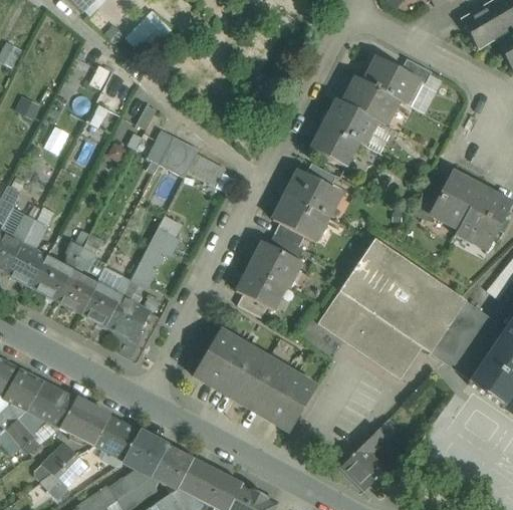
[(73,0),(83,9),(92,0),(73,0)]
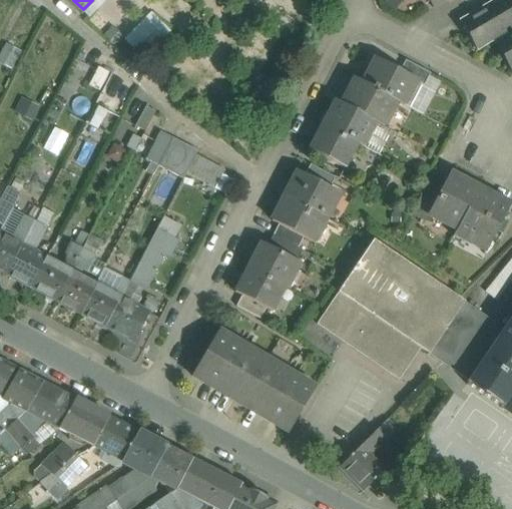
[(490,0),(460,18),(478,48),(495,38),(511,28),(511,0),(490,0)]
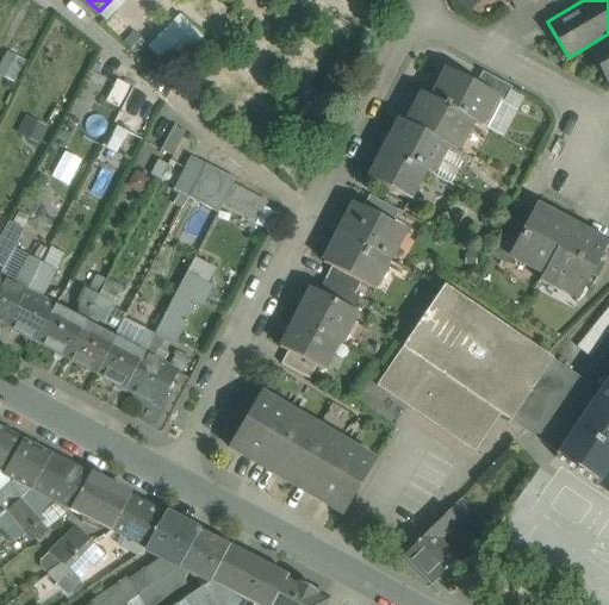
[(171,61),(202,30),(182,10),(150,41),(171,61)]
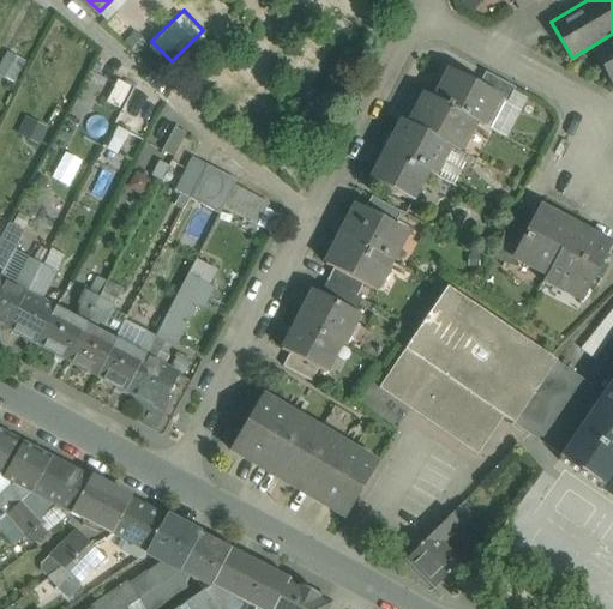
[(612,34),(593,46),(612,79),(612,34)]
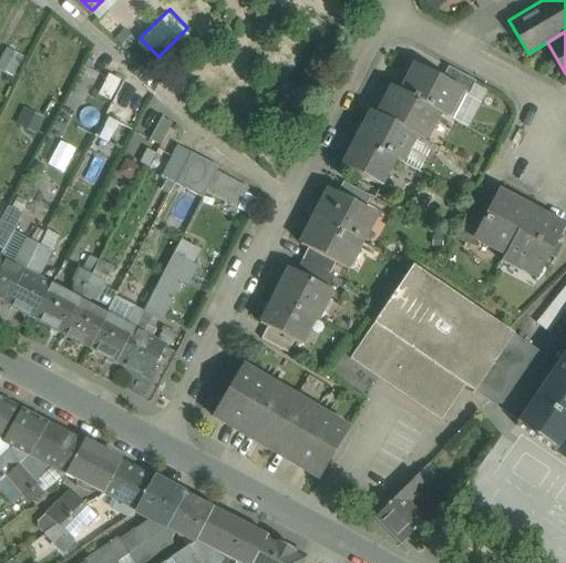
[(443,75),(417,61),(402,89),(441,109),(440,110),(449,114),(462,88),(463,85),(443,75)]
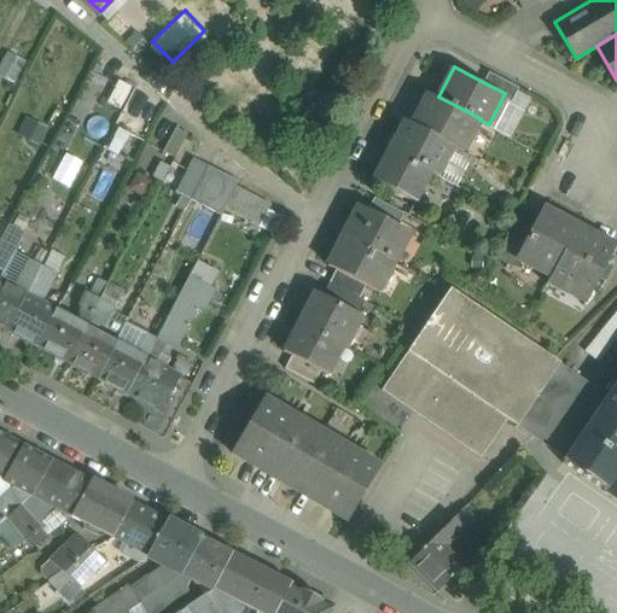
[(519,85),(490,69),(483,82),(505,93),(504,95),(512,100),(519,85)]
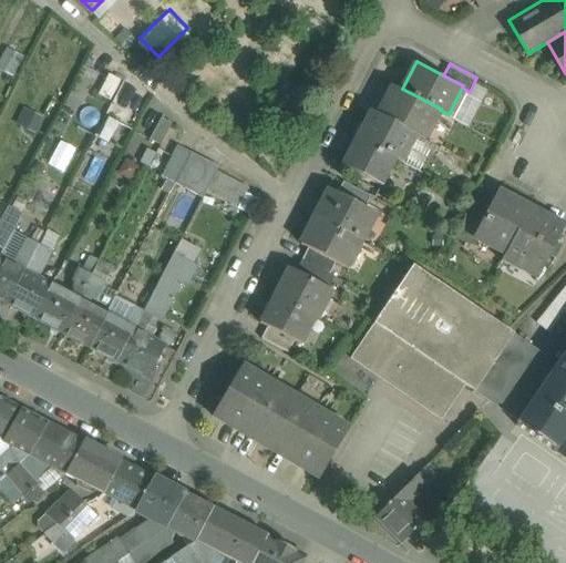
[(121,78),(110,72),(99,92),(110,98),(121,78)]
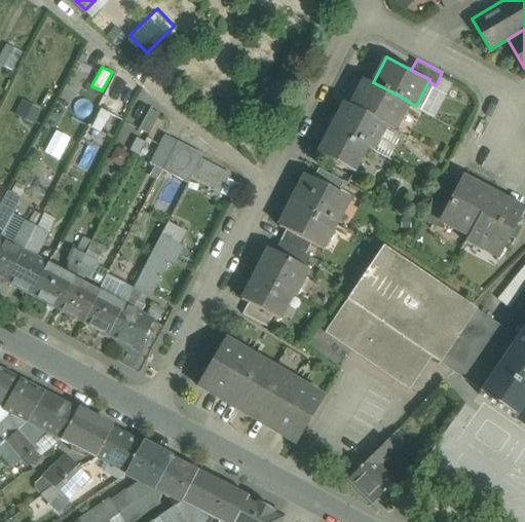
[(409,101),(373,82),(366,78),(352,103),(351,104),(388,122),(387,123),(395,127),(408,102),(409,101)]
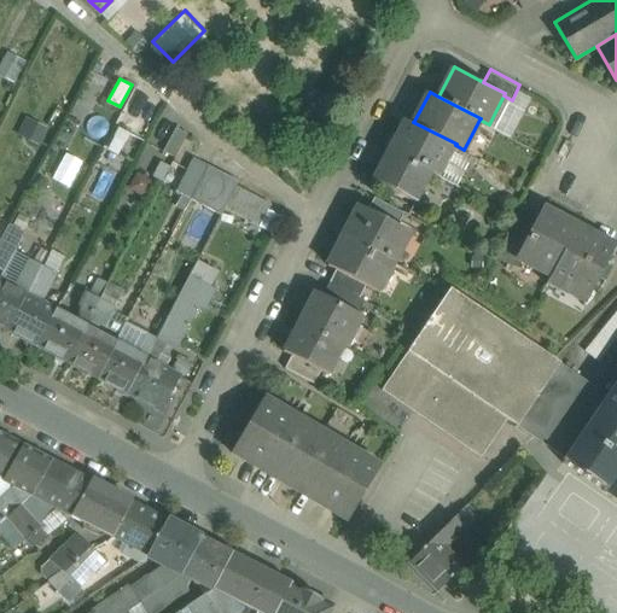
[(457,144),(413,122),(414,121),(406,117),(390,147),(432,170),(441,174),(455,145),(457,144)]
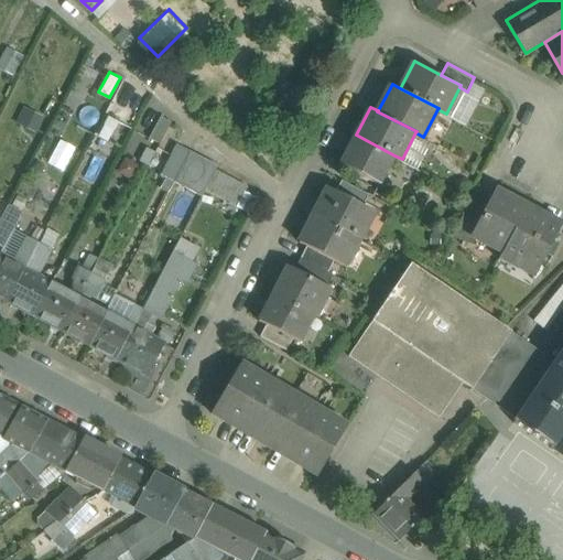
[(172,119),(161,114),(150,135),(160,141),(172,119)]
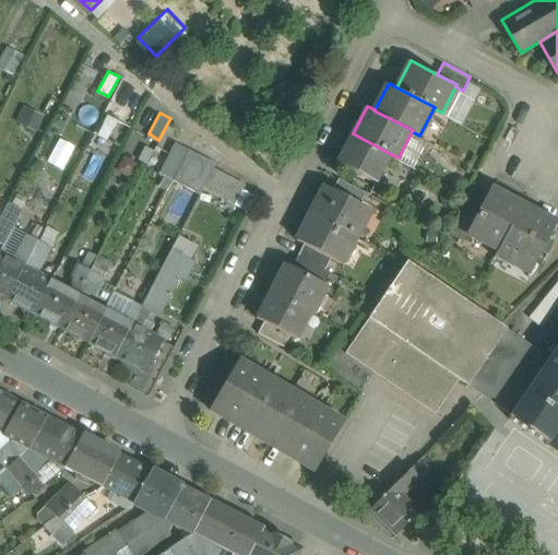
[(391,154),(353,133),(339,161),(378,181),(391,154)]
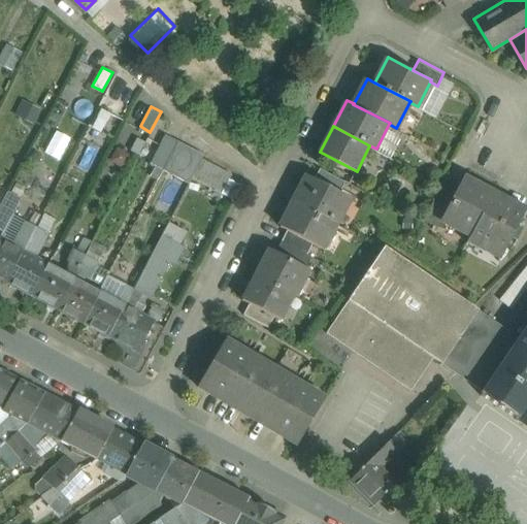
[(178,140),(164,169),(190,182),(204,153),(178,140)]
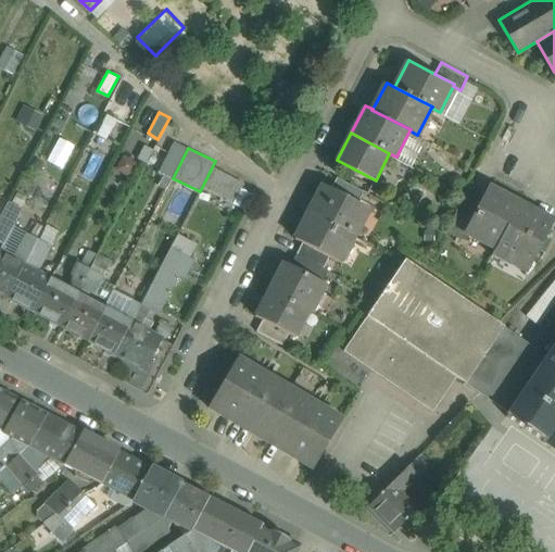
[(244,180),(213,165),(202,187),(234,202),(244,180)]
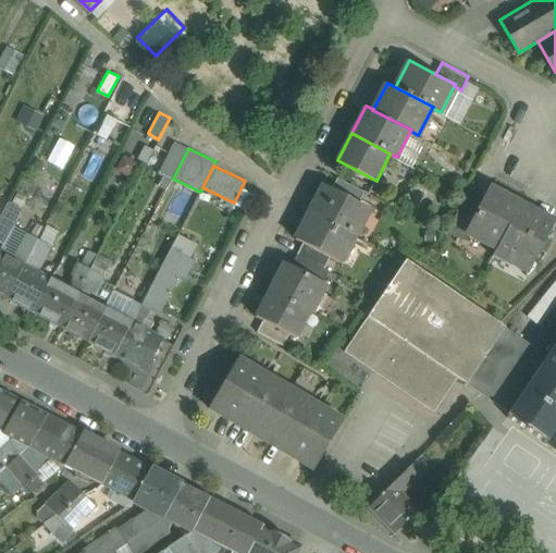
[(366,191),(340,176),(333,187),(360,201),(366,191)]
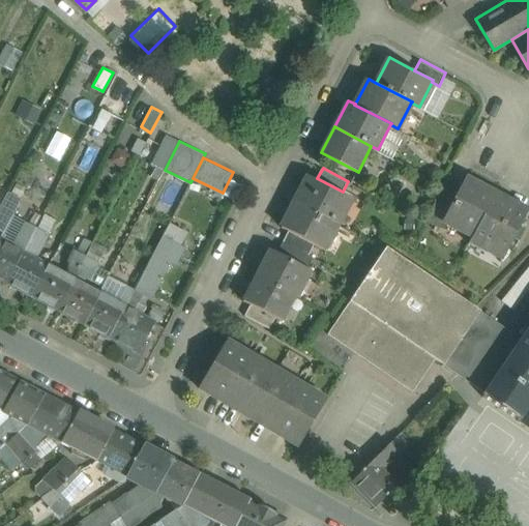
[(450,172),(439,192),(440,192),(454,200),(465,179),(450,172)]
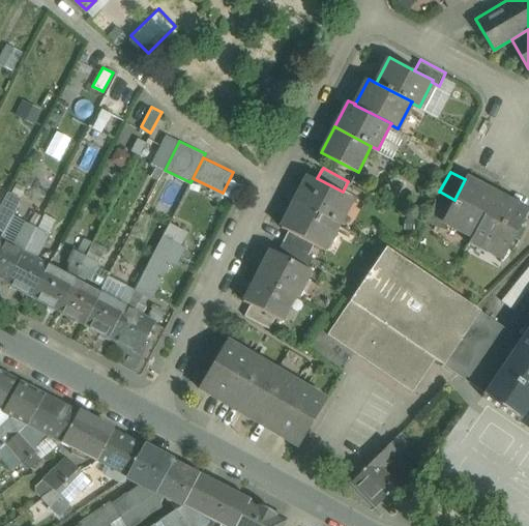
[(317,178),(310,175),(296,201),(339,223),(340,223),(353,197),(343,192),(317,178)]
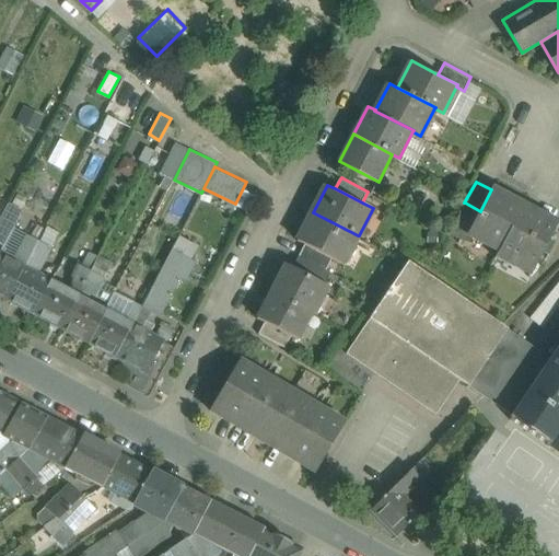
[(480,211),(469,231),(473,232),(501,246),(524,203),(492,186),(491,189),(480,211)]
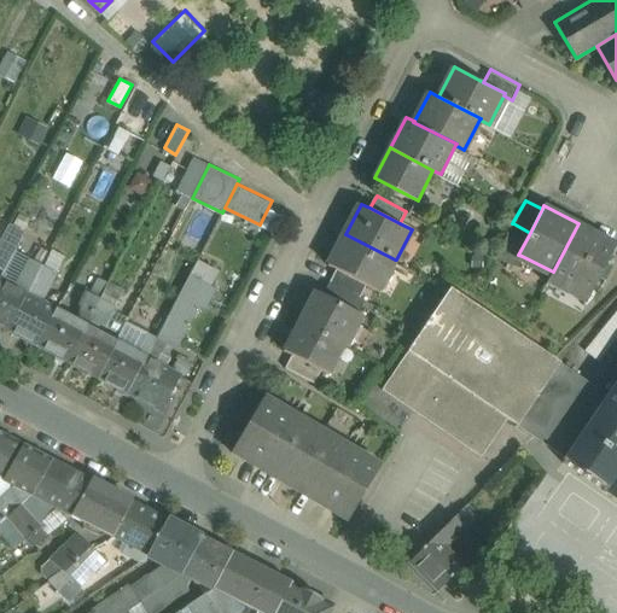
[(512,223),(496,255),(517,266),(522,256),(518,255),(530,233),(513,223),(512,223)]
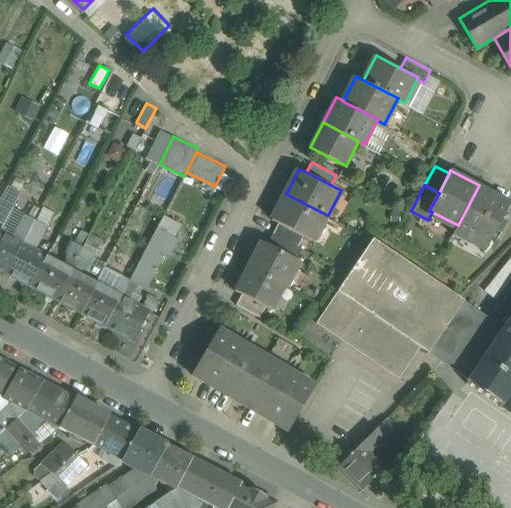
[(458,225),(457,227),(489,244),(510,204),(510,201),(479,185),(458,225)]
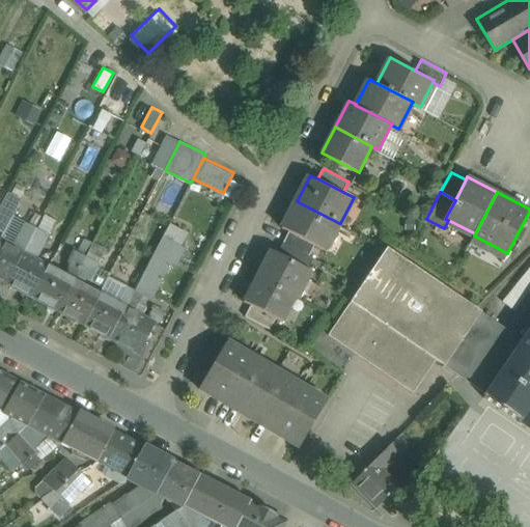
[(339,223),(297,201),(284,225),(291,228),(316,242),(327,247),(339,223)]
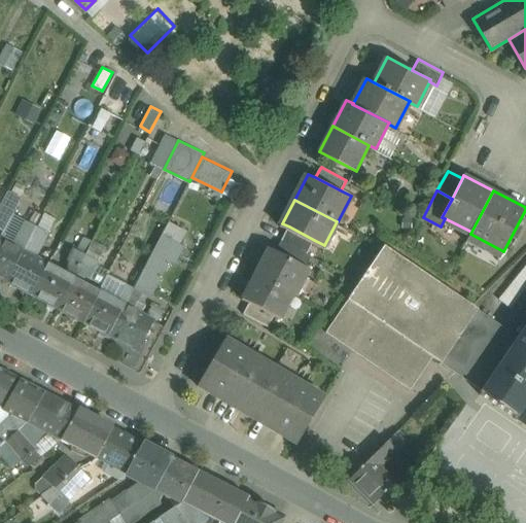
[(34,207),(29,216),(49,228),(55,217),(34,207)]
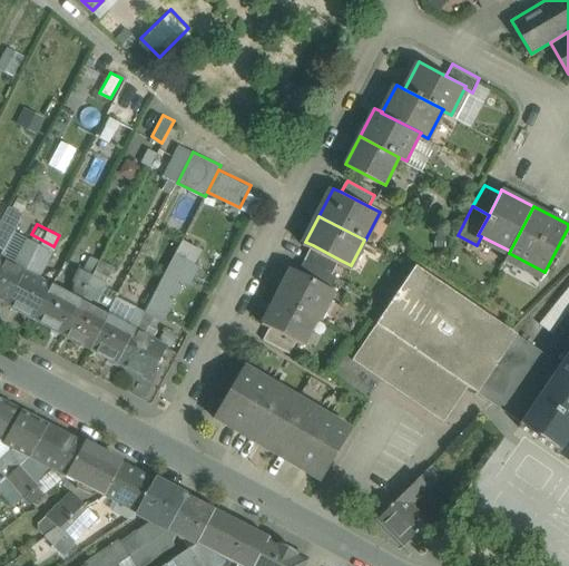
[(202,249),(183,238),(175,252),(194,262),(202,249)]
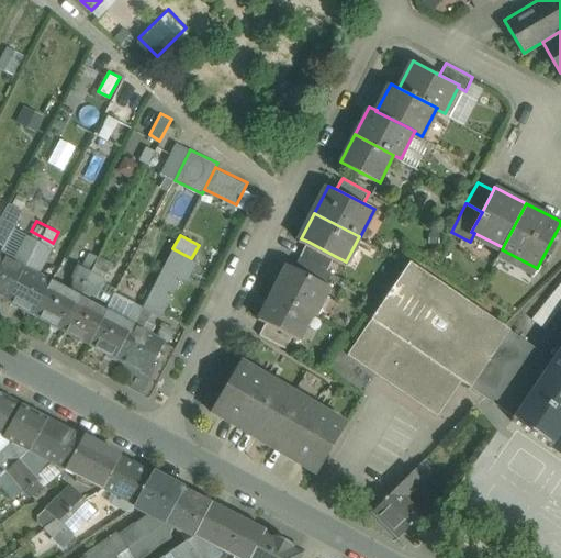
[(29,236),(17,260),(25,265),(38,241),(29,236)]
